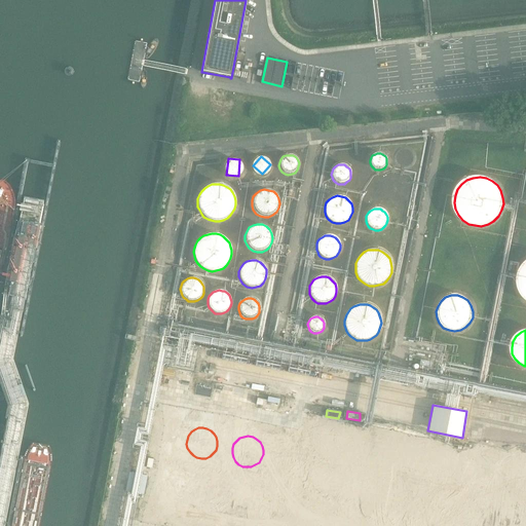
[(307,455),(305,451),(302,448),(298,446),(294,445),(290,446),(286,447),(282,450),(279,453),(277,457),(277,462),(278,466),(280,471),(284,474),(288,476),(292,476),(297,476),(301,474),(304,472),(307,467),(308,463),(308,459),(307,455)]
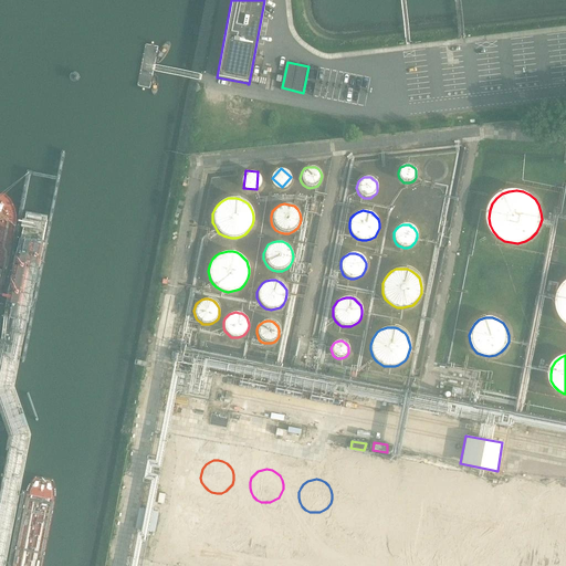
[(510,532),(510,527),(509,524),(507,520),(504,517),(502,515),(498,514),(494,513),(490,514),(486,516),(483,519),(481,522),(480,525),(480,530),(481,533),(482,536),(484,540),(488,542),(492,543),(495,543),(500,543),(503,541),(506,538),(509,535),(510,532)]
